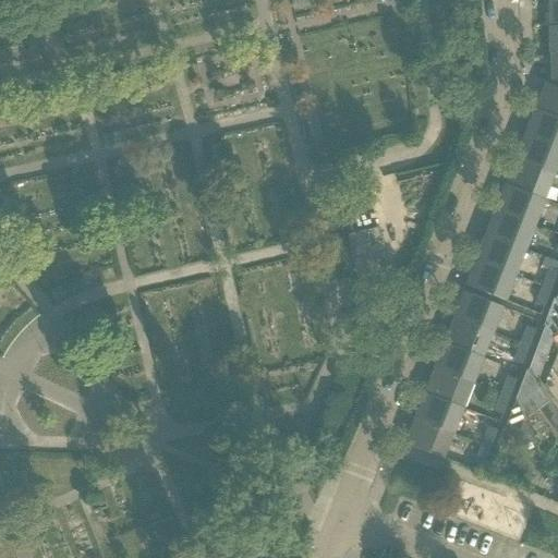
[(557,0),(548,1),(549,27),(557,27),(557,0)]
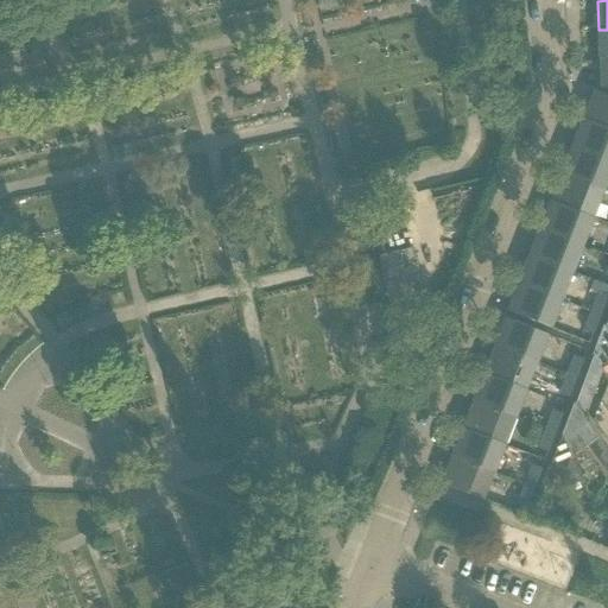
[(607,97),(594,93),(583,120),(607,130),(607,97)]
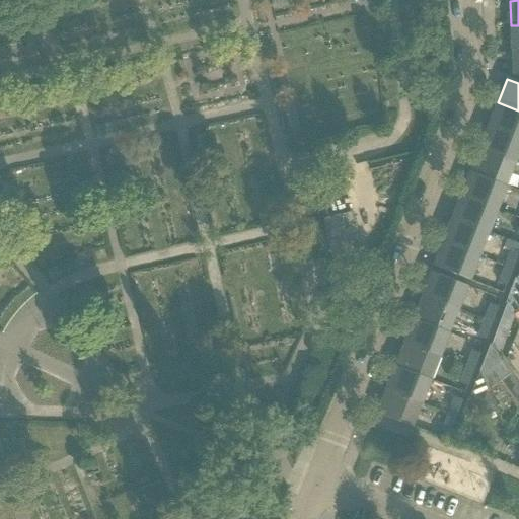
[(518,110),(498,102),(489,126),(518,138),(518,110)]
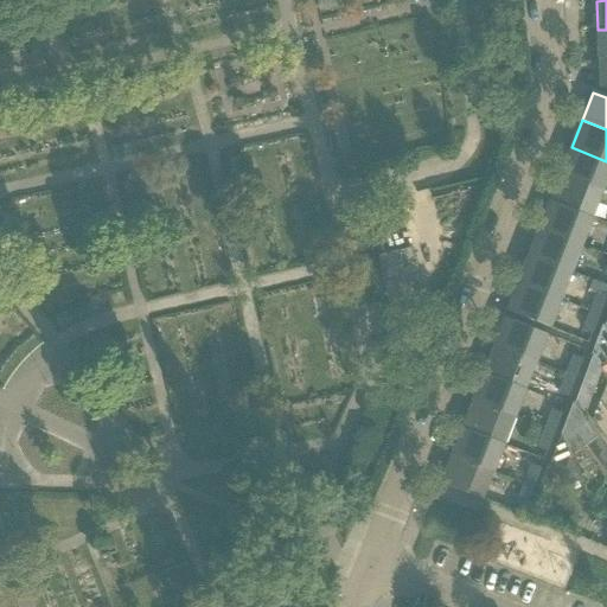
[(606,161),(572,147),(561,174),(602,191),(606,178),(606,161)]
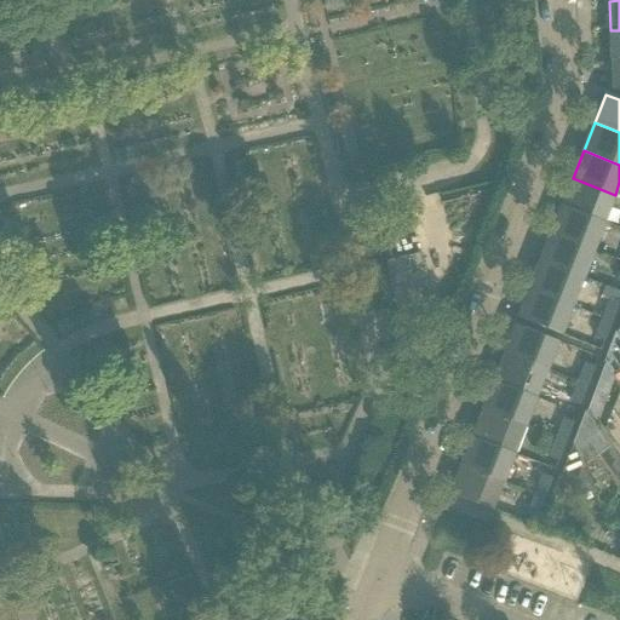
[(573,178),(562,207),(604,223),(615,195),(573,178)]
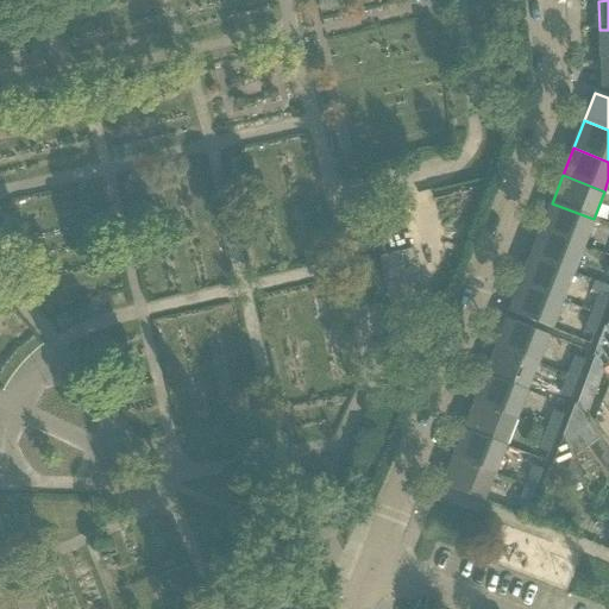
[(552,203),(541,230),(583,246),(594,219),(552,203)]
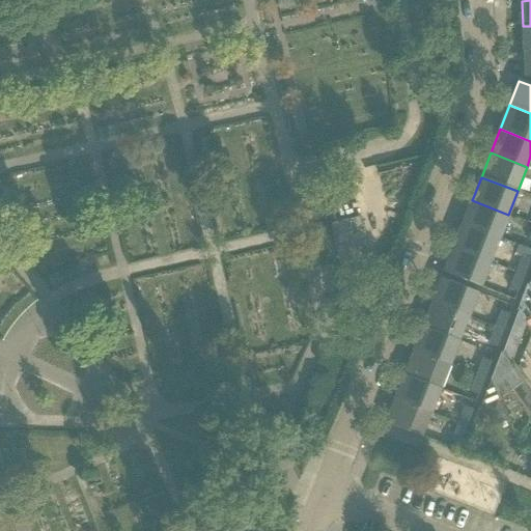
[(472,200),(463,225),(499,239),(508,215),(472,200)]
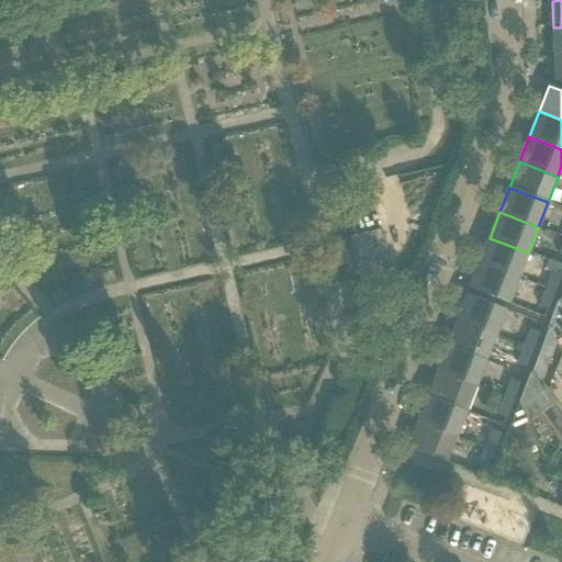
[(380,231),(349,238),(360,288),(391,281),(380,231)]
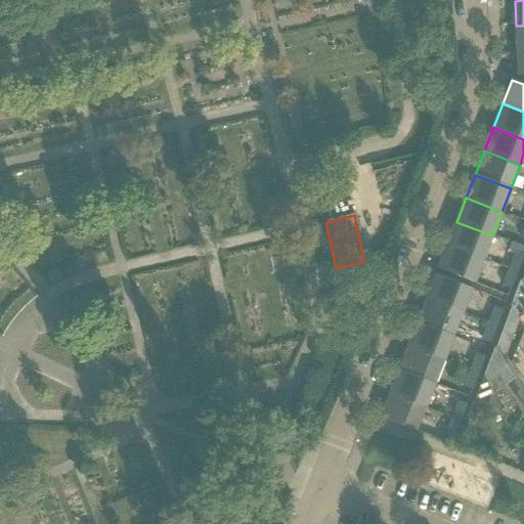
[(456,222),(447,246),(483,260),(492,235),(456,222)]
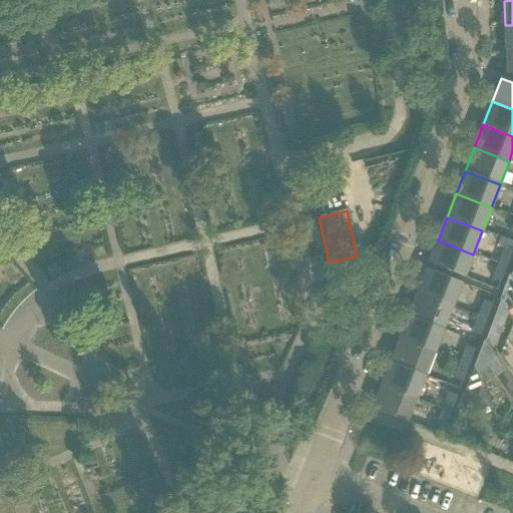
[(498,244),(512,249),(512,245),(512,242),(500,237),(498,244)]
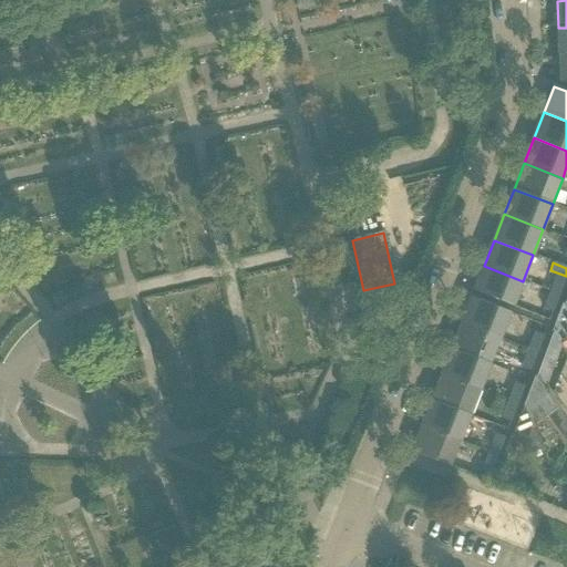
[(523,281),(484,266),(474,291),(513,307),(523,281)]
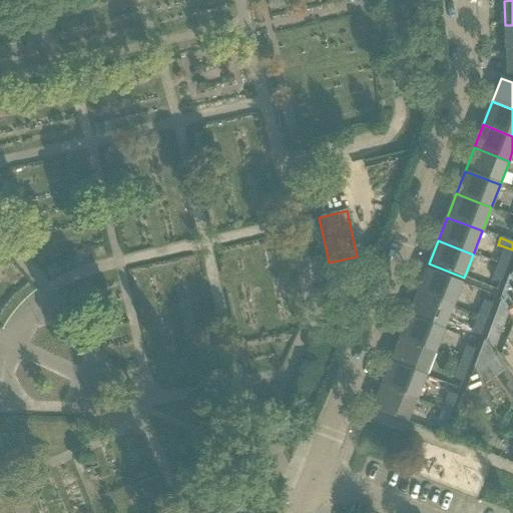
[(503,247),(497,264),(506,268),(512,251),(503,247)]
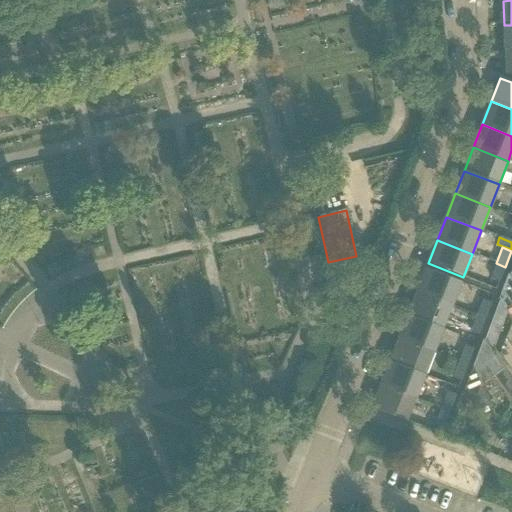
[(496,263),(490,279),(499,283),(505,267),(496,263)]
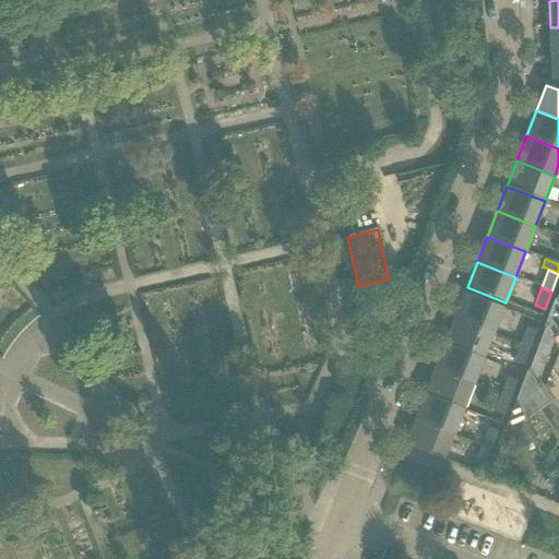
[(464,294),(454,319),(492,334),(503,309),(464,294)]
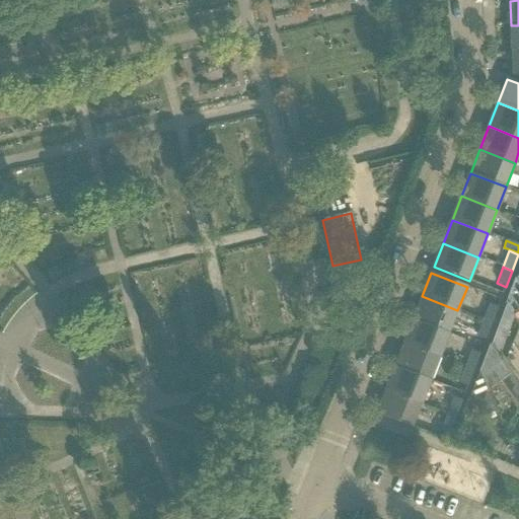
[(515,280),(506,305),(506,306),(513,316),(518,312),(518,287),(518,286),(515,280)]
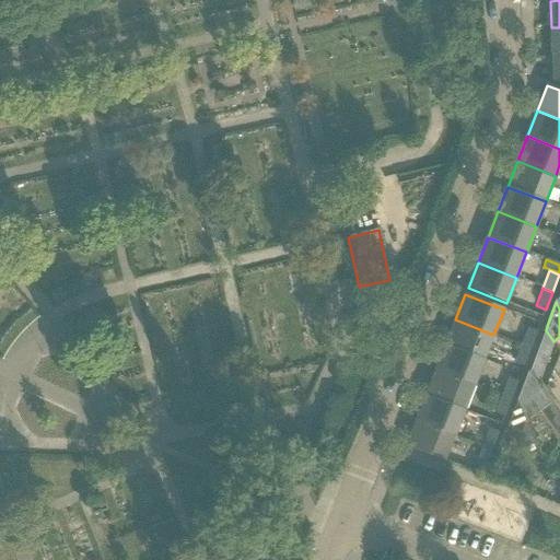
[(455,319),(445,346),(483,360),(493,335),(455,319)]
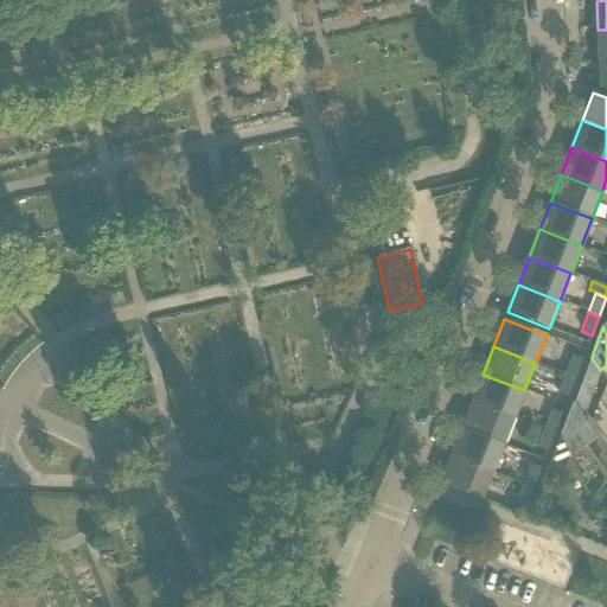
[(572,356),(564,375),(575,378),(583,360),(572,356)]
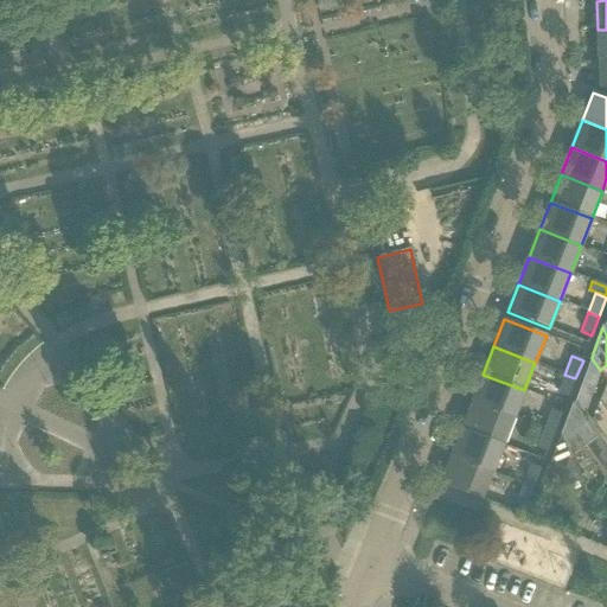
[(592,357),(581,383),(594,387),(598,377),(600,370),(592,358),(592,357)]
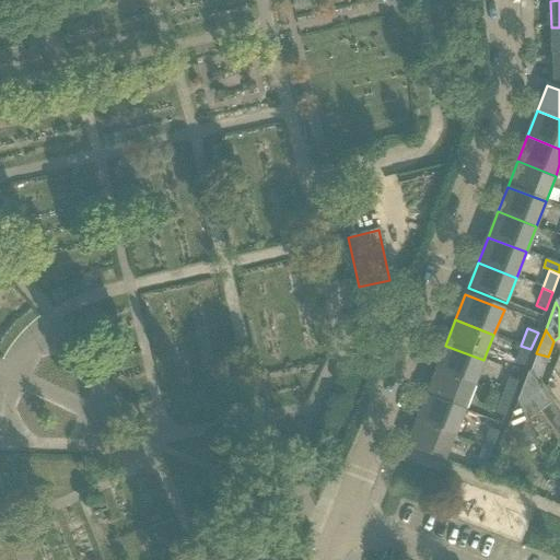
[(445,346),(435,371),(474,386),(483,360),(445,346)]
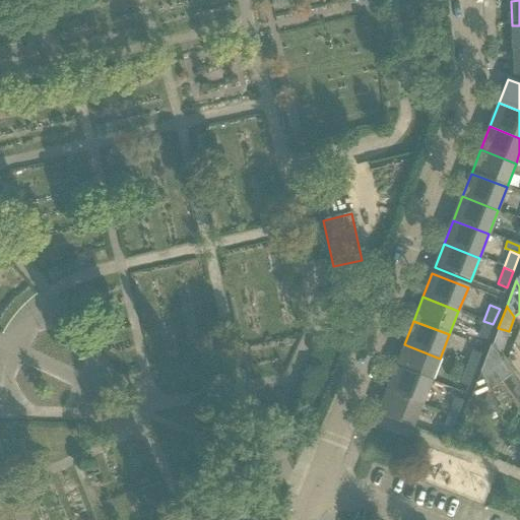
[(483,321),(477,337),(486,341),(493,324),(483,321)]
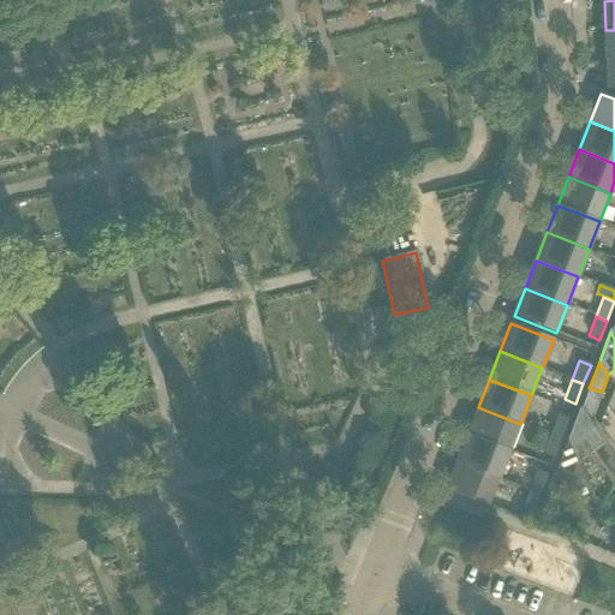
[(602,392),(589,388),(584,404),(596,407),(602,392)]
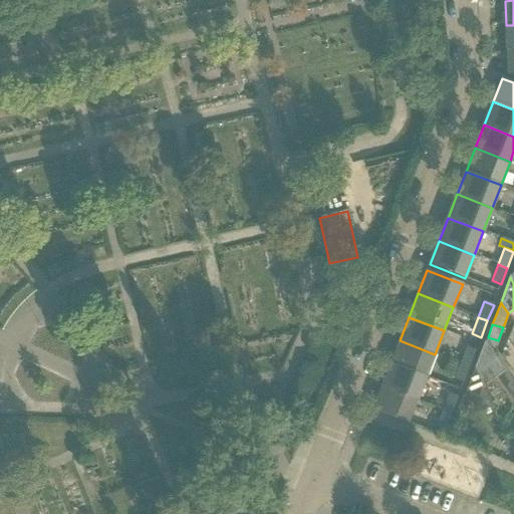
[(488,337),(486,342),(494,353),(498,340),(488,337)]
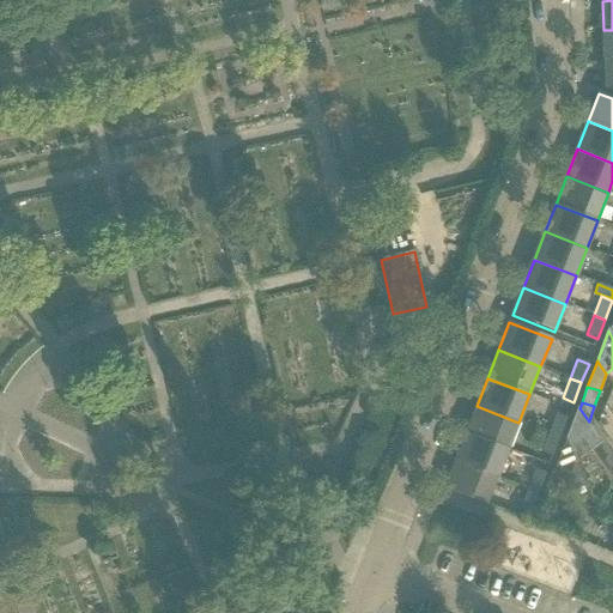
[(477,406),(466,434),(508,450),(519,423),(477,406)]
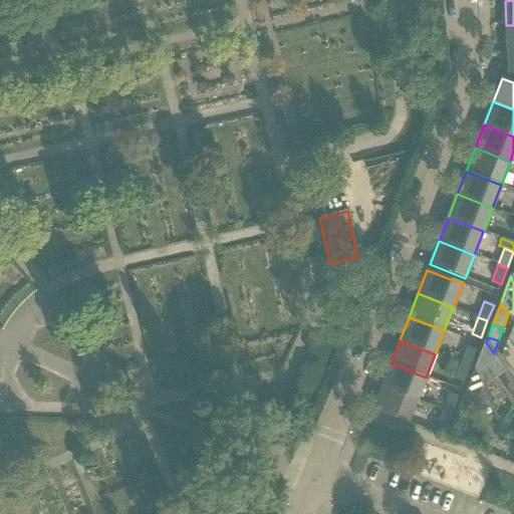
[(475,367),(484,386),(495,378),(505,371),(506,371),(494,353),(486,342),(485,341),(475,367)]
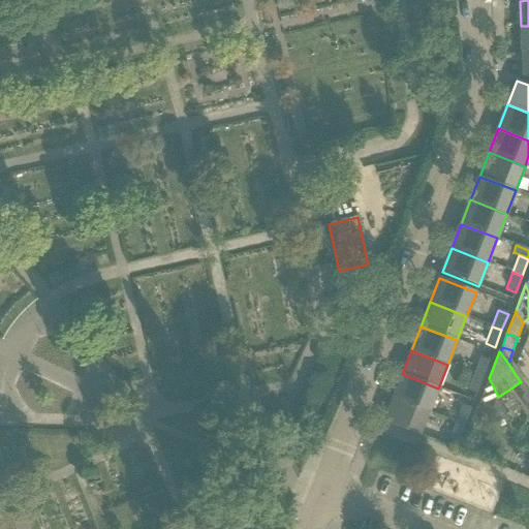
[(480,358),(473,374),(483,378),(490,362),(480,358)]
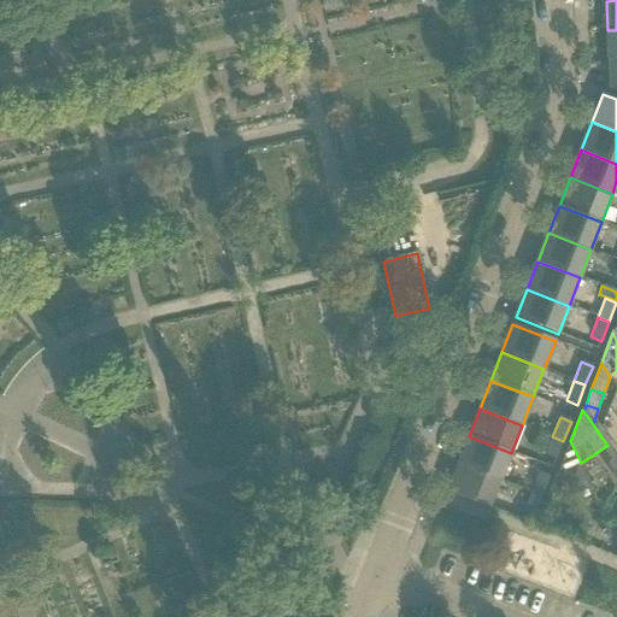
[(469,436),(458,464),(500,481),(511,453),(469,436)]
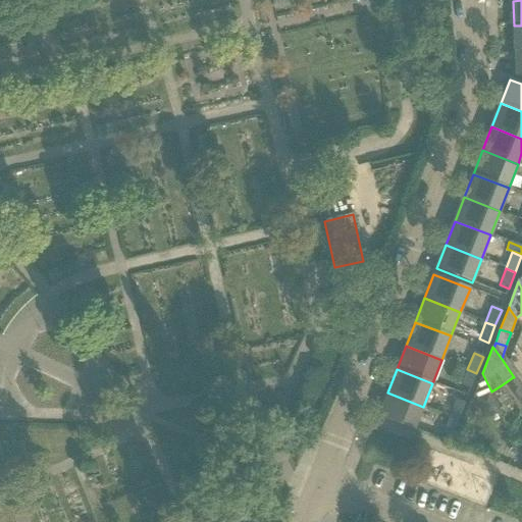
[(467,369),(461,386),(470,389),(476,373),(467,369)]
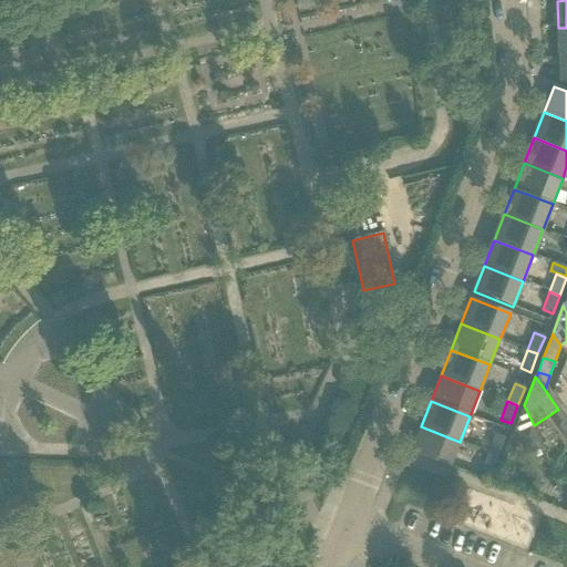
[(566,423),(557,410),(546,418),(566,446),(566,445),(566,423)]
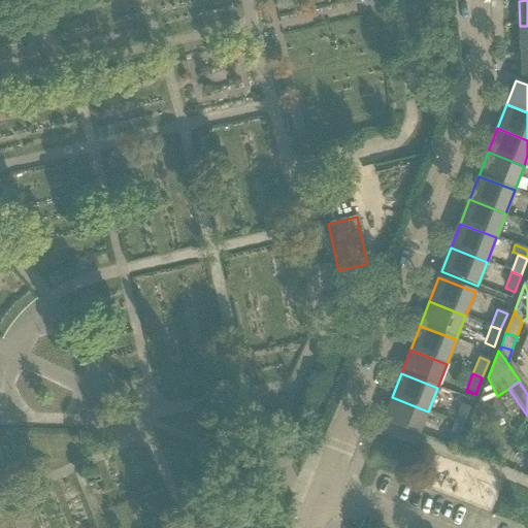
[(428,411),(392,397),(383,422),(419,435),(428,411)]
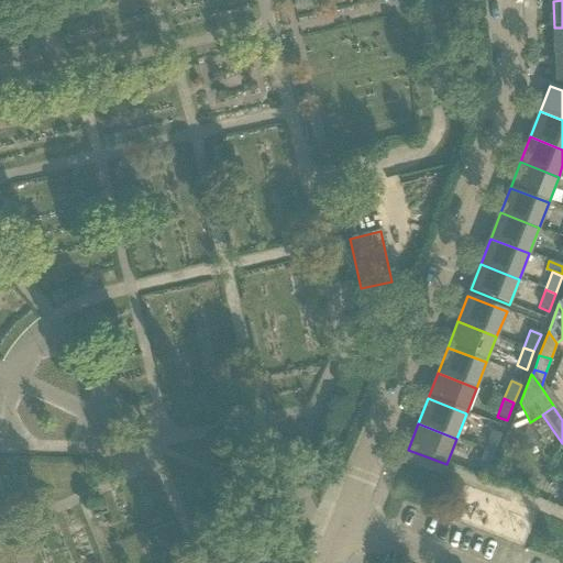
[(528,426),(512,433),(519,445),(527,449),(537,443),(528,426)]
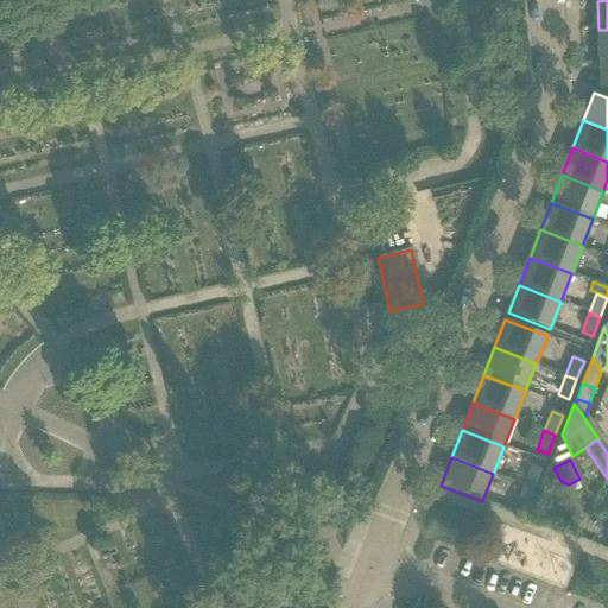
[(531,466),(523,485),(533,489),(542,470),(531,466)]
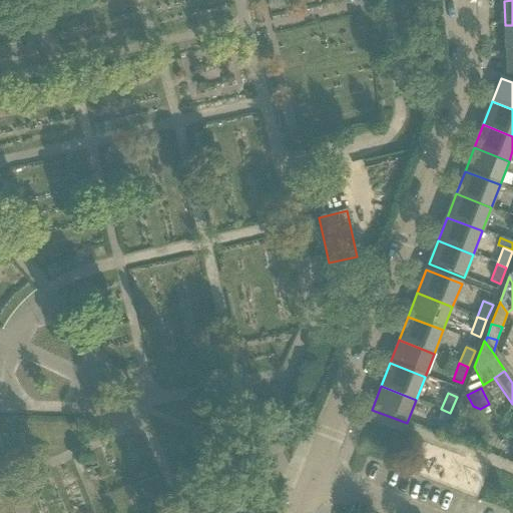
[(441,409),(435,425),(443,428),(444,429),(450,413),(441,409)]
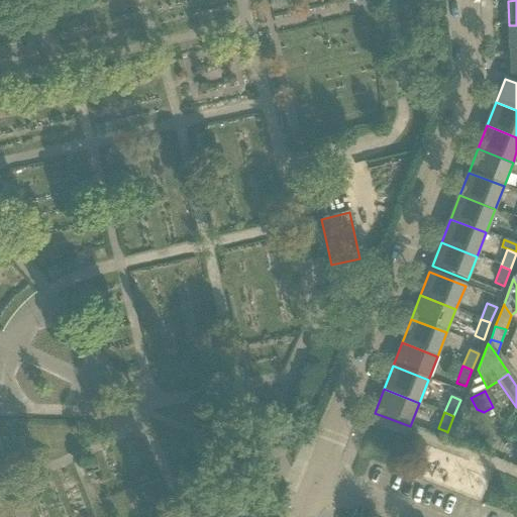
[(516,440),(509,437),(505,447),(516,451),(516,440)]
